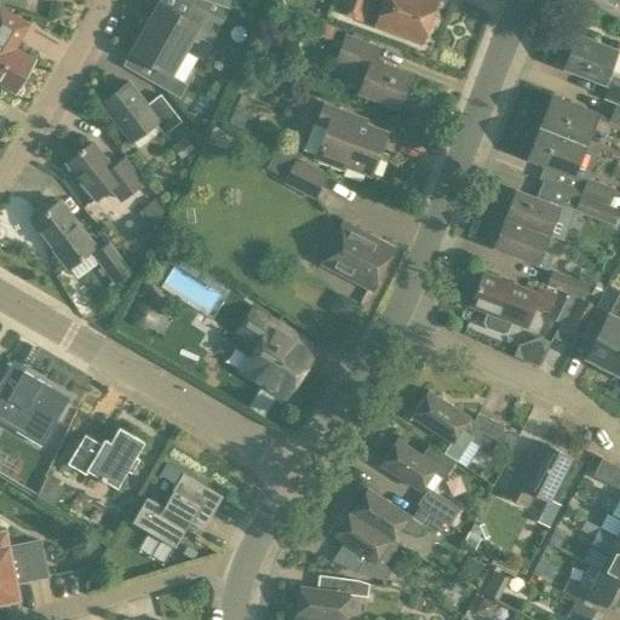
[(366,5),(367,0),(343,0),(339,13),(420,44),(436,0),(383,0),(379,11),(366,5)]
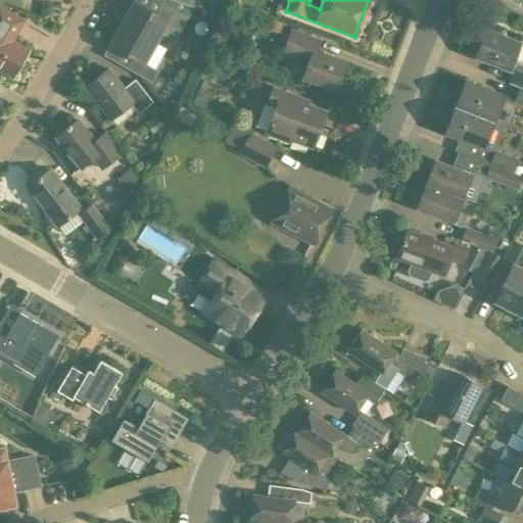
[(133,3),(122,24),(155,43),(160,33),(165,36),(167,33),(175,38),(186,17),(161,3),(154,15),(133,3)]
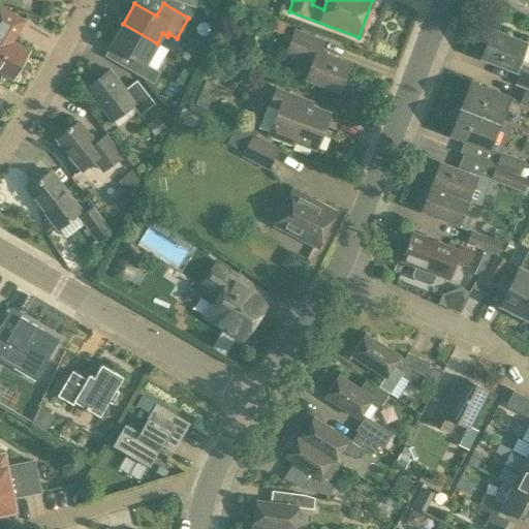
[(0,70),(11,78),(26,52),(6,40),(10,33),(13,35),(22,22),(0,8),(0,70)]
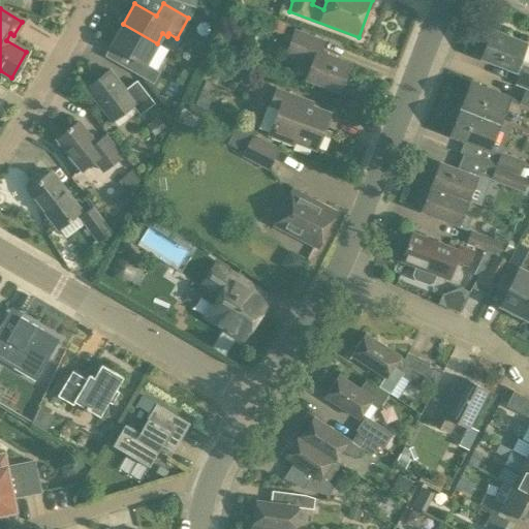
[(159,73),(145,65),(157,43),(123,24),(111,45),(133,59),(127,69),(154,85),(159,73)]
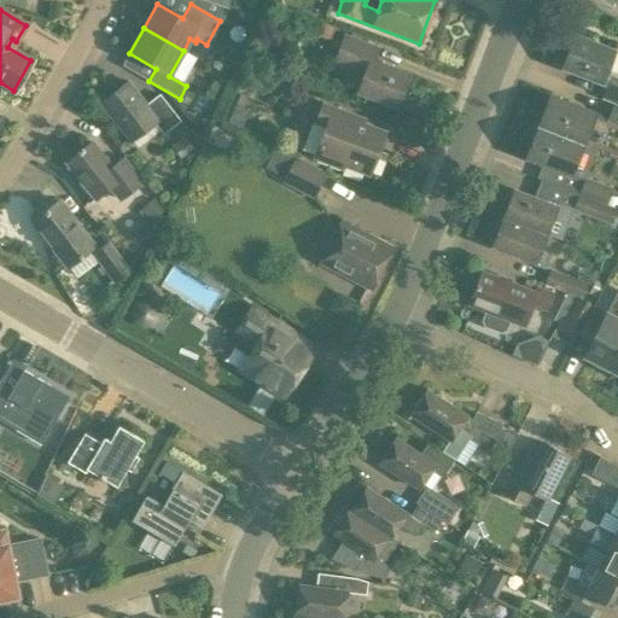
[(614,50),(573,34),(560,68),(607,86),(602,99),(617,104),(617,75),(607,71),(614,50)]
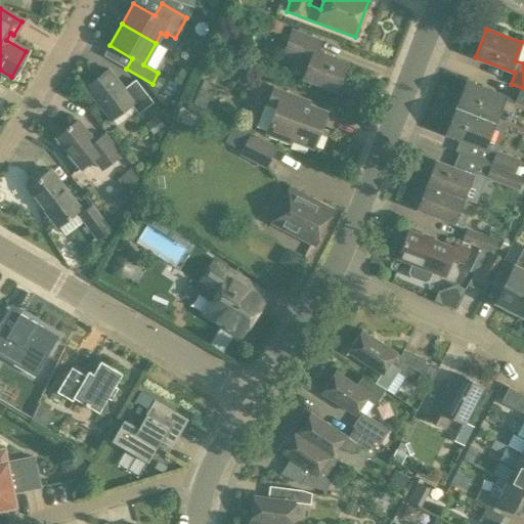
[(292,30),(284,53),(308,62),(303,76),(336,89),(346,62),(316,51),(320,41),(292,30)]
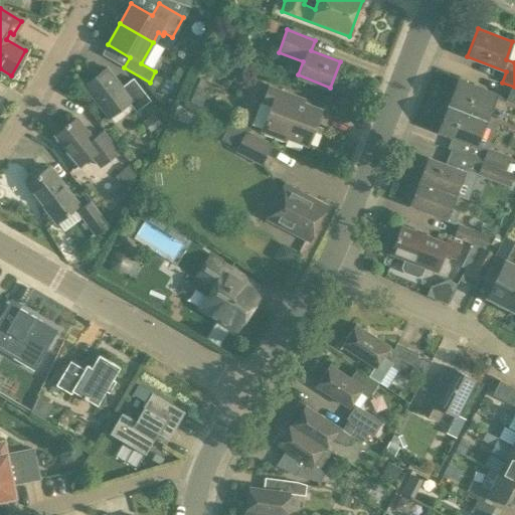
[(84,86),(109,118),(129,103),(137,113),(151,102),(133,78),(122,89),(107,68),(84,86)]
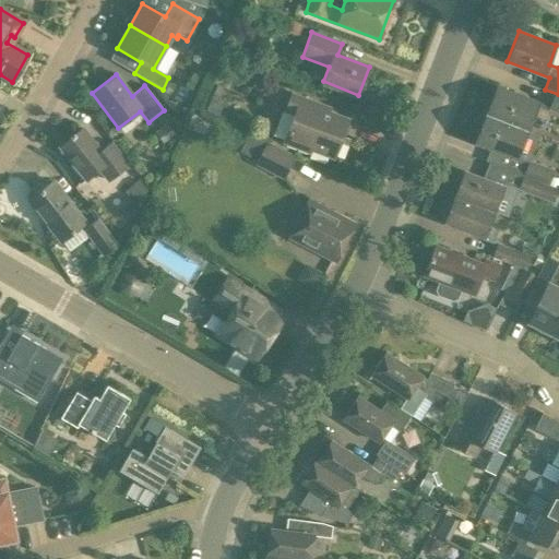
[(224,88),(213,84),(203,109),(218,116),(226,99),(219,97),(224,88)]
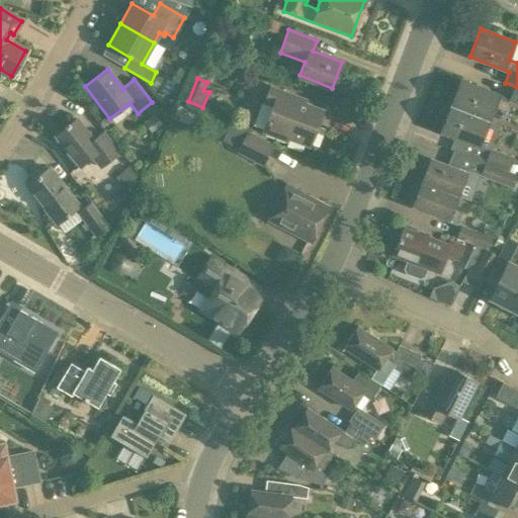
[(464,82),(454,107),(489,120),(498,95),(464,82)]
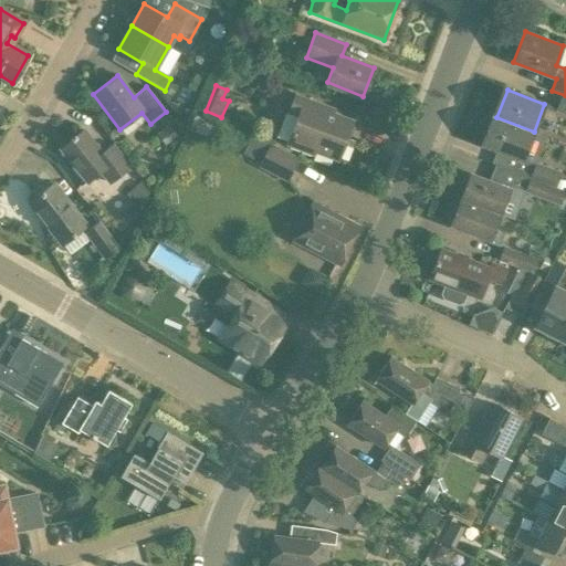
[(299,115),(287,144),(313,154),(314,149),(338,158),(353,122),(318,108),(320,104),(295,95),(289,112),(299,115)]
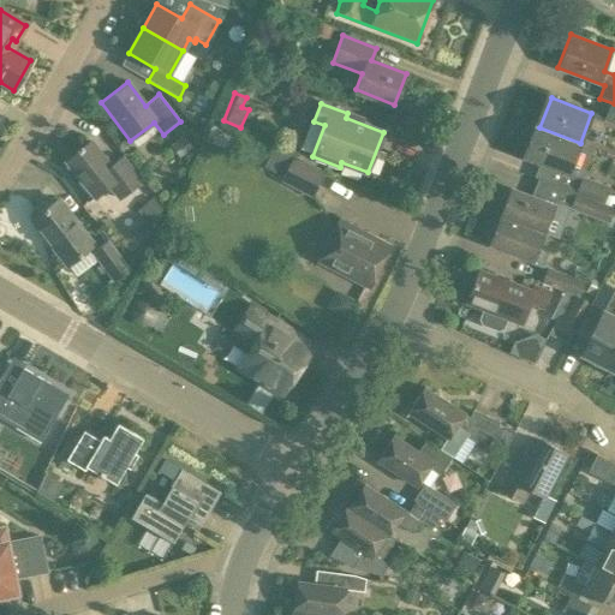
[(614,124),(614,106),(611,105),(604,120),(614,124)]
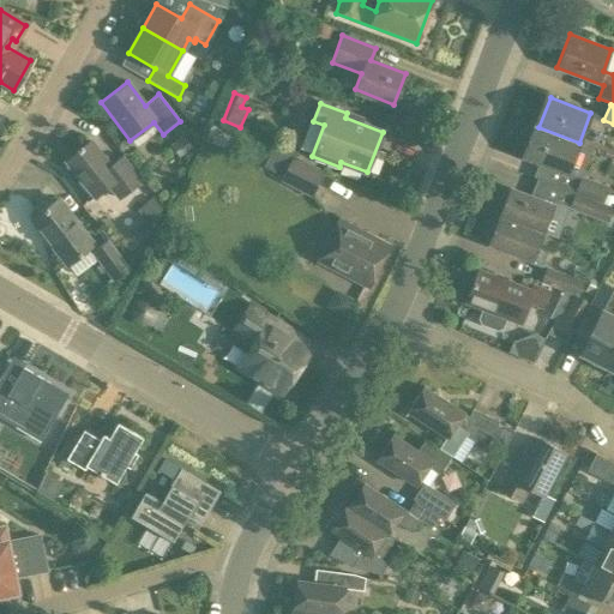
[(579,143),(539,127),(534,126),(522,156),(563,173),(575,143),(579,143)]
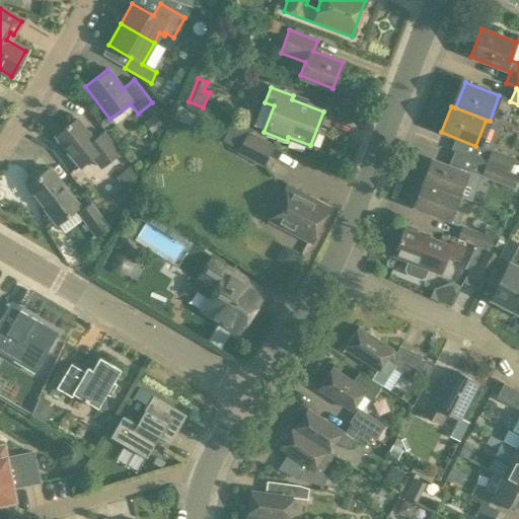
[(56,137),(79,167),(91,158),(100,170),(121,154),(104,132),(93,140),(78,121),(56,137)]
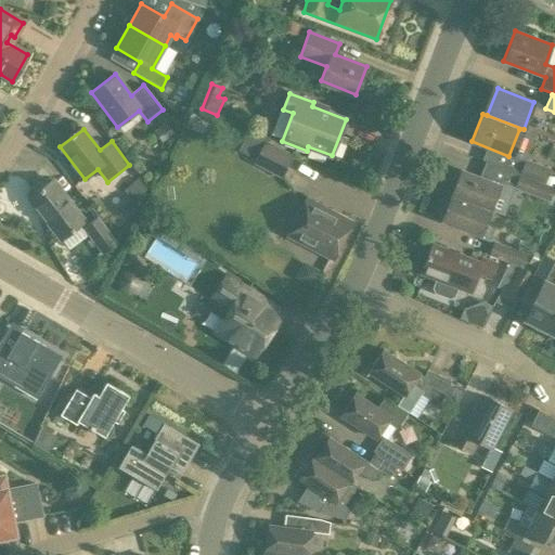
[(294,156),(265,142),(267,138),(250,129),(239,152),(255,160),(253,164),(282,179),(294,156)]
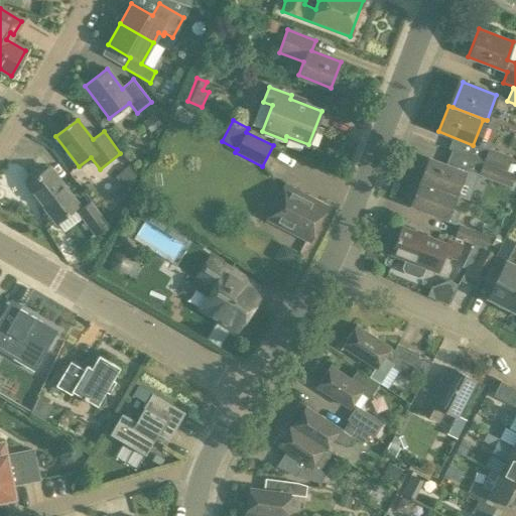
[(512,158),(488,149),(482,164),(506,173),(507,171),(512,158)]
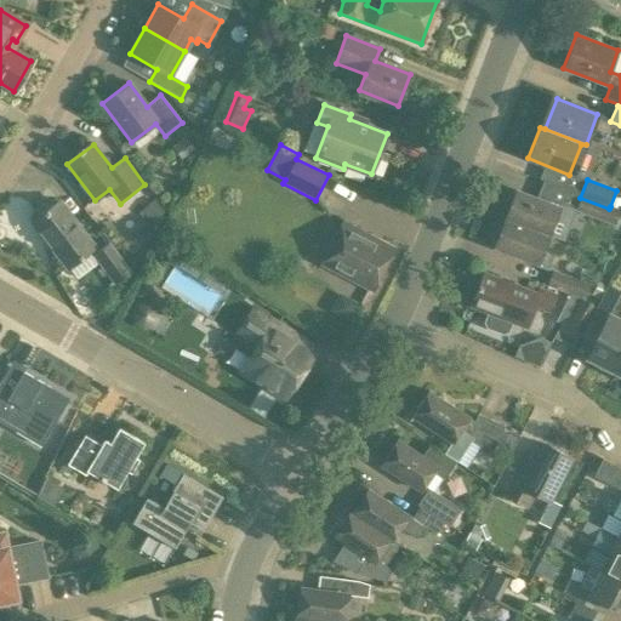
[(505,220),(548,235),(554,220),(567,224),(573,209),(560,205),(559,208),(516,191),(513,197),(511,195),(508,197),(505,206),(506,209),(508,210),(505,220)]
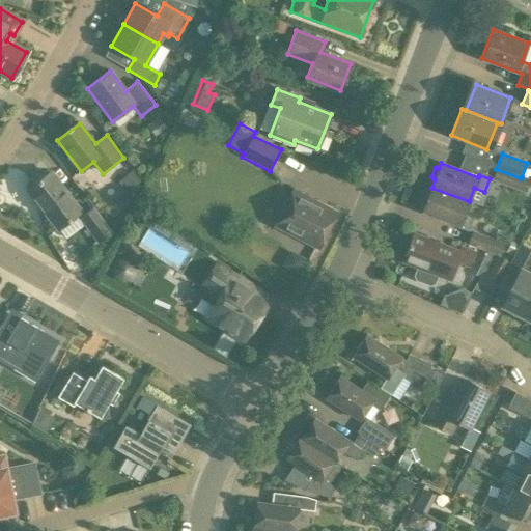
[(526,193),(530,180),(530,179),(522,176),(521,178),(496,169),(492,179),(526,193)]
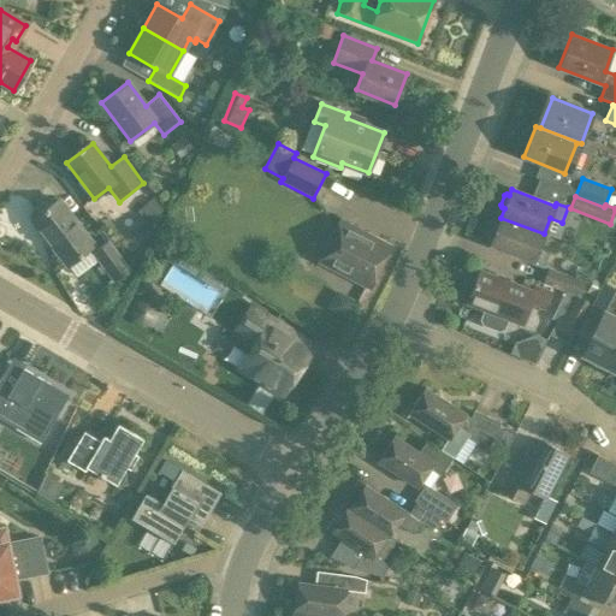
[(164,211),(154,200),(141,211),(150,221),(164,211)]
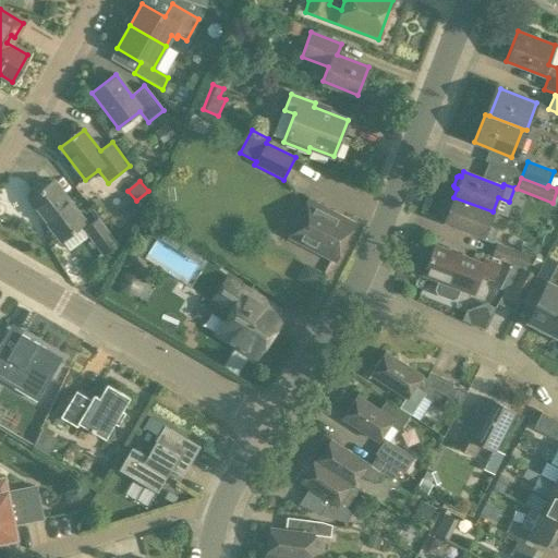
[(29,199),(61,241),(84,223),(53,182),(29,199)]
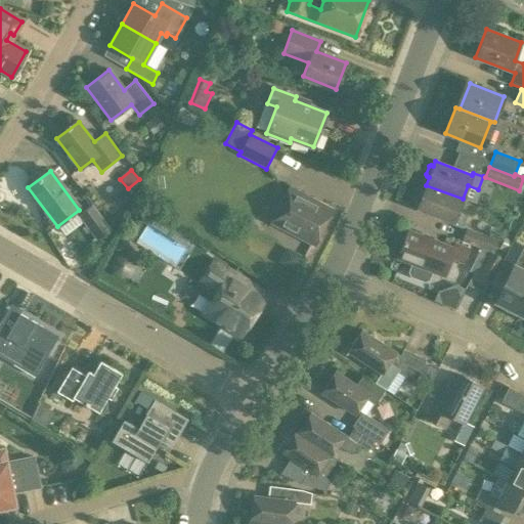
[(468,216),(457,213),(463,199),(426,185),(423,192),(421,191),(420,192),(416,201),(417,203),(419,203),(417,208),(453,222),(451,226),(463,229),(468,216)]
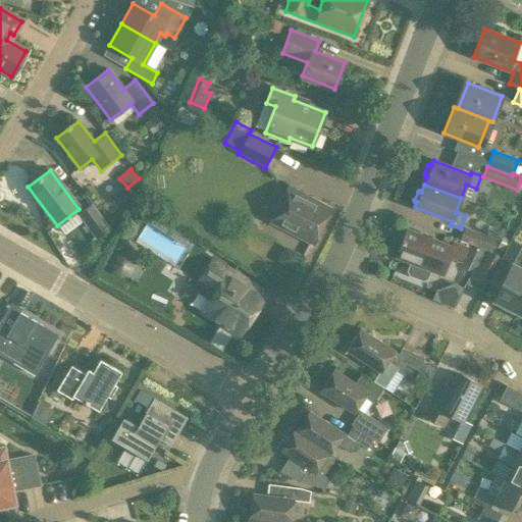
[(270,222),(313,245),(331,209),(289,187),(270,222)]
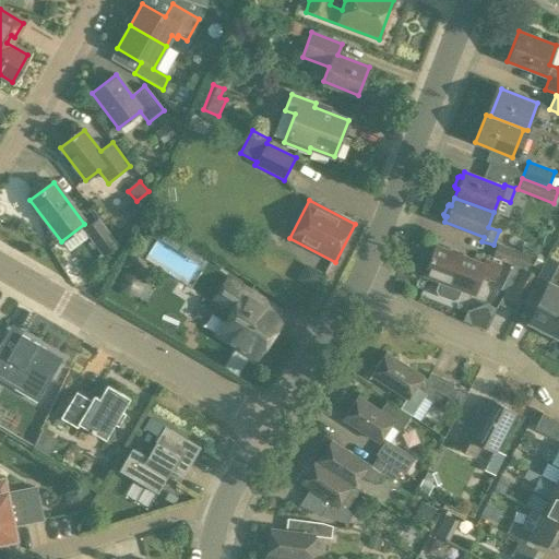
[(104,257),(118,246),(98,219),(84,230),(104,257)]
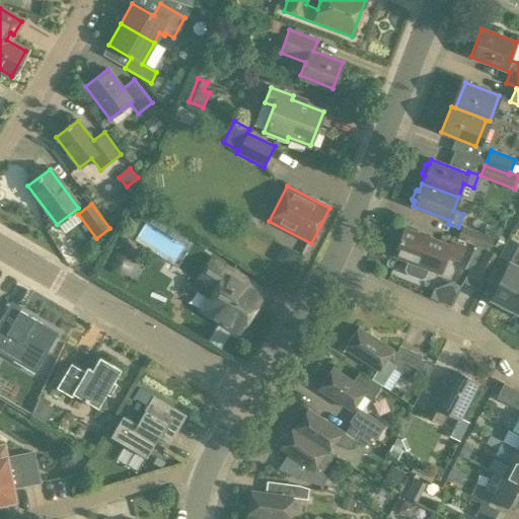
[(131,225),(143,221),(138,205),(125,209),(131,225)]
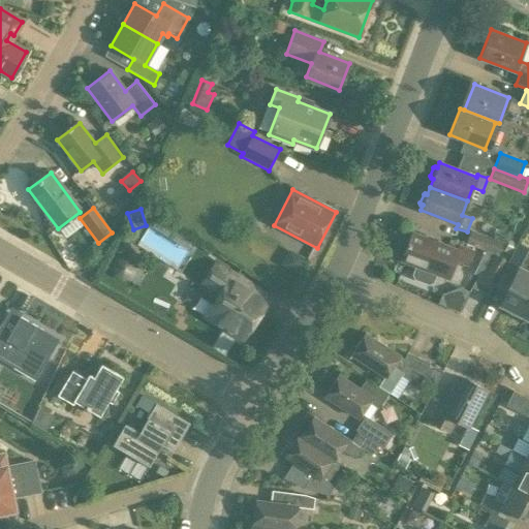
[(498,257),(503,244),(471,230),(466,244),(498,257)]
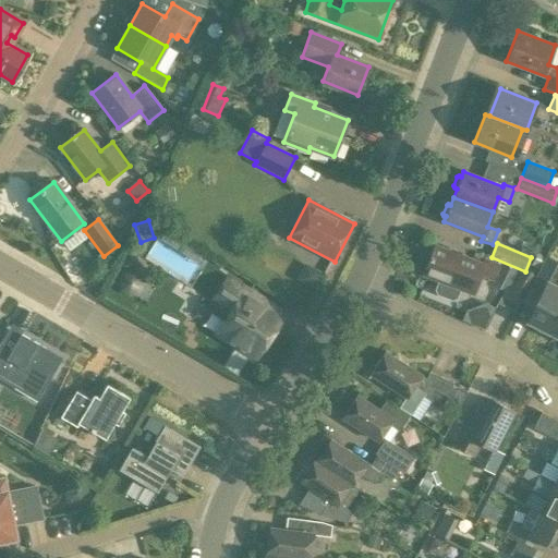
[(483,265),(434,246),(424,275),(473,293),(481,274),(494,279),(499,265),(485,259),(483,265)]
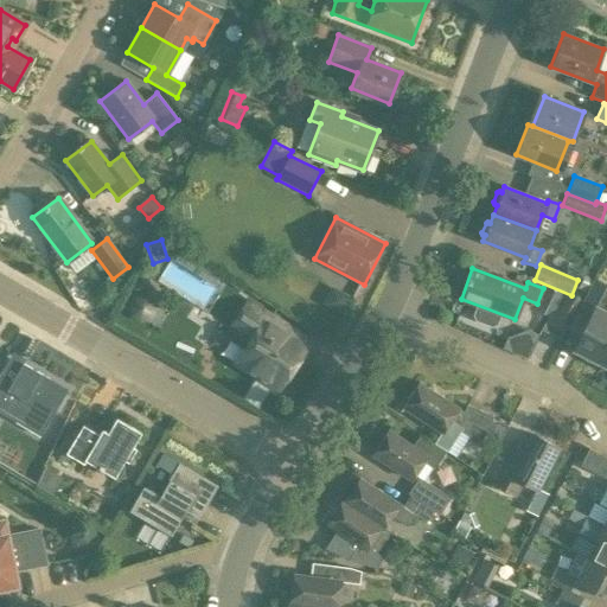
[(592,279),(585,275),(577,287),(585,291),(592,279)]
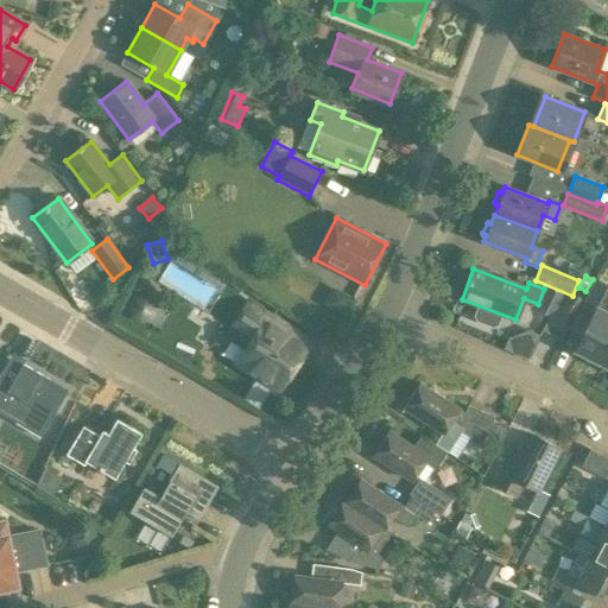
[(575,350),(602,365),(607,354),(607,314),(606,314),(607,308),(607,286),(595,280),(582,308),(594,314),(575,350)]
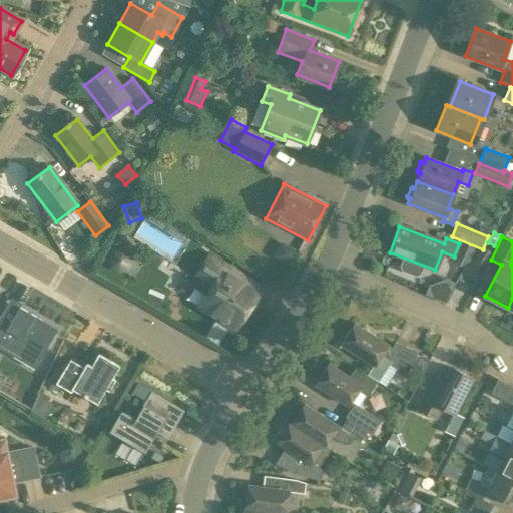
[(469,274),(480,280),(492,255),(480,249),(469,274)]
